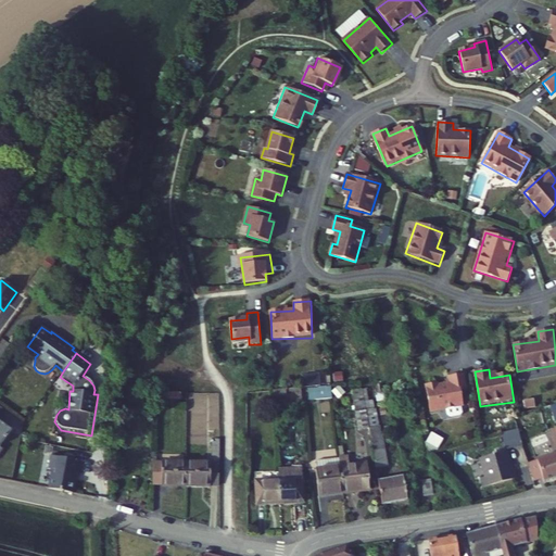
[(450,384),(438,387),(437,380),(425,382),(431,412),(463,405),(459,390),(467,389),(464,374),(449,378),(450,384)]
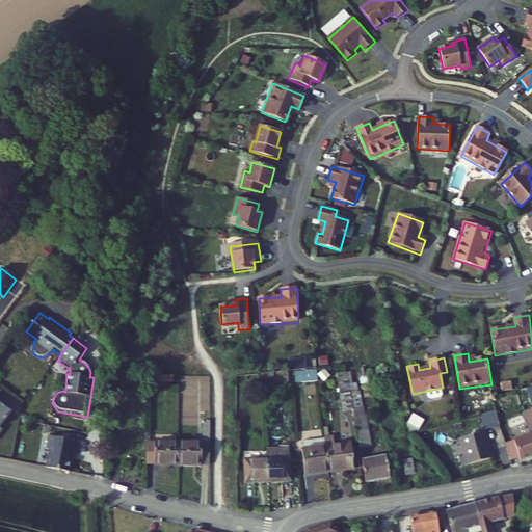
[(318,380),(317,367),(291,370),(292,382),(318,380)]
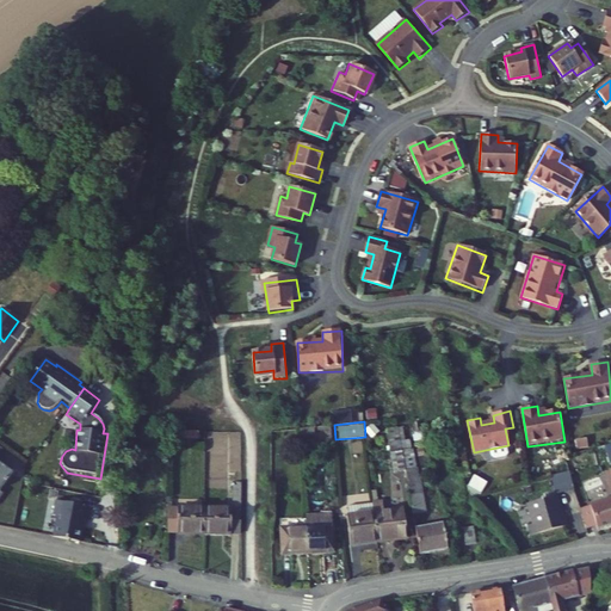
[(331,443),(329,425),(312,426),(297,429),(300,446),(331,443)]
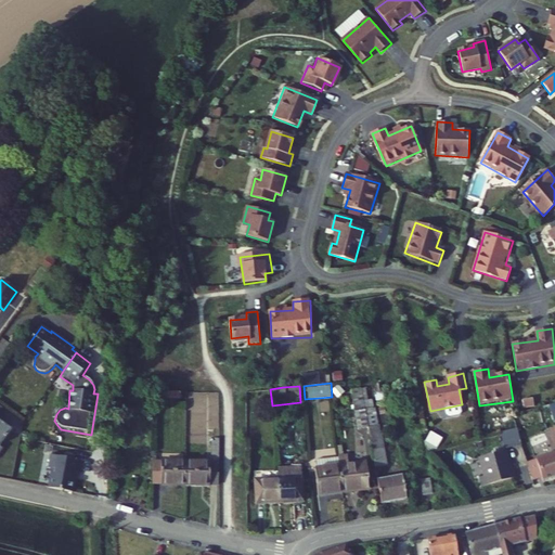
[(181,401),(181,392),(164,394),(164,401),(181,401)]
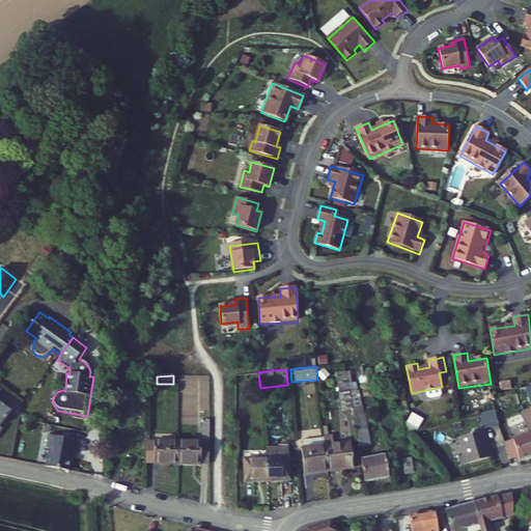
[(498,406),(515,403),(514,394),(497,395),(498,406)]
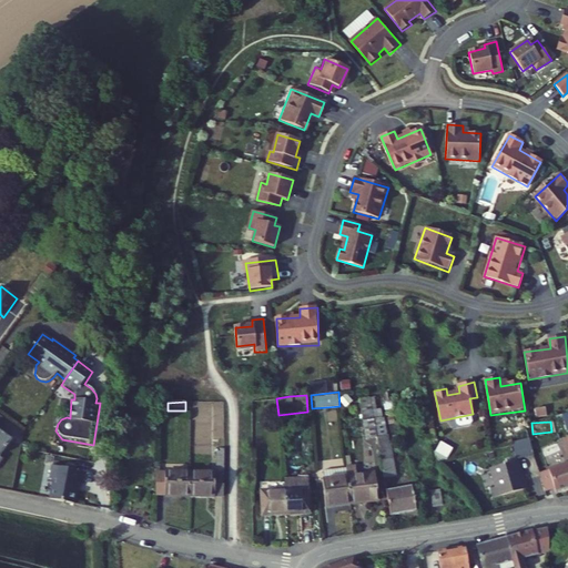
[(0,462),(1,460),(0,458),(0,457),(12,440),(0,430),(0,462)]
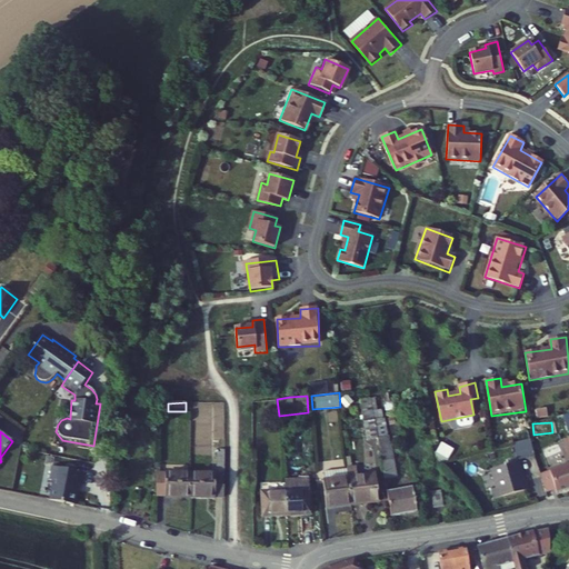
[(535,451),(531,438),(516,442),(519,456),(535,451)]
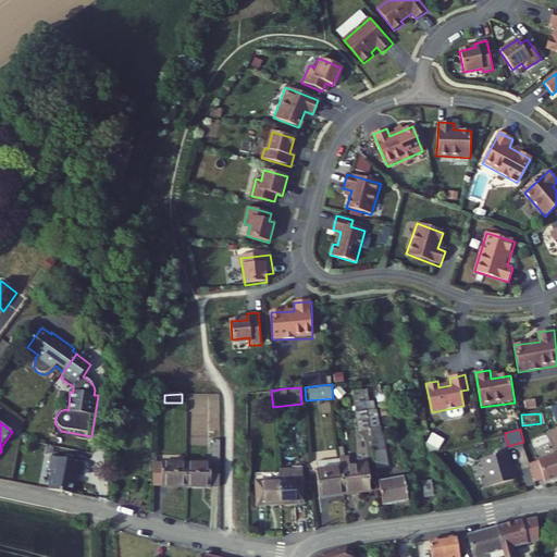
[(556,480),(556,429),(553,431),(556,450),(556,455),(530,462),(535,482),(543,480),(544,484),(556,480)]
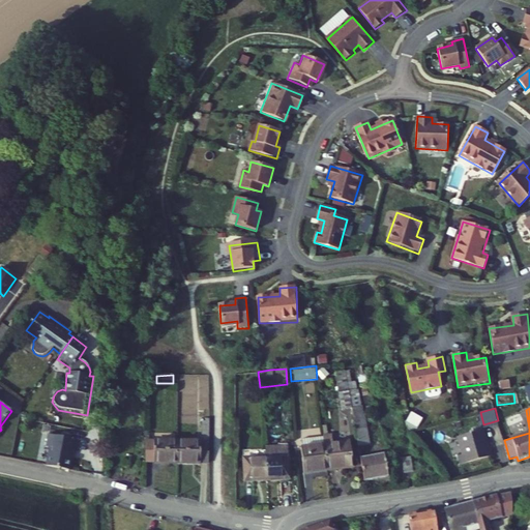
[(415,432),(421,418),(411,413),(405,427),(415,432)]
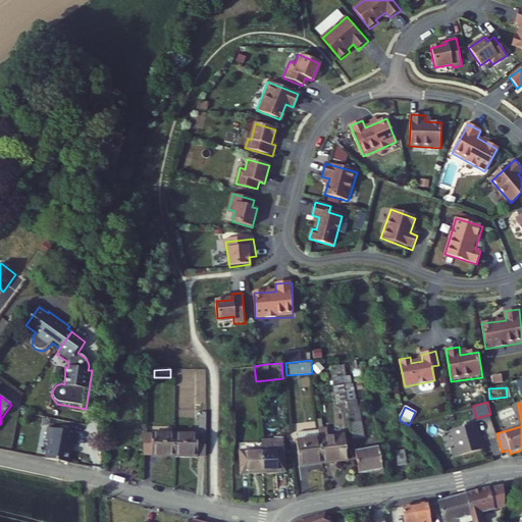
[(516,416),(514,407),(498,411),(500,420),(516,416)]
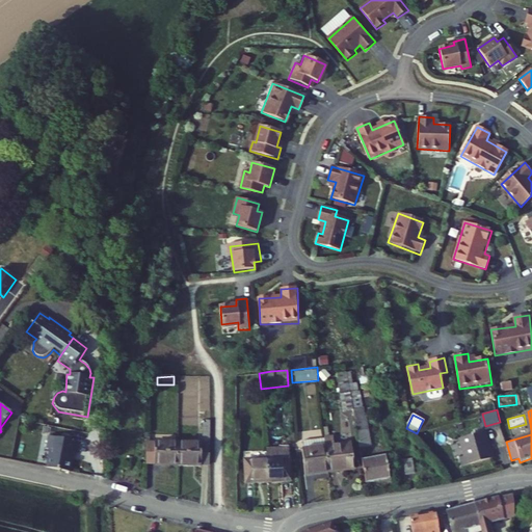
[(205,469),(206,424),(202,424),(202,443),(178,443),(178,468),(205,469)]
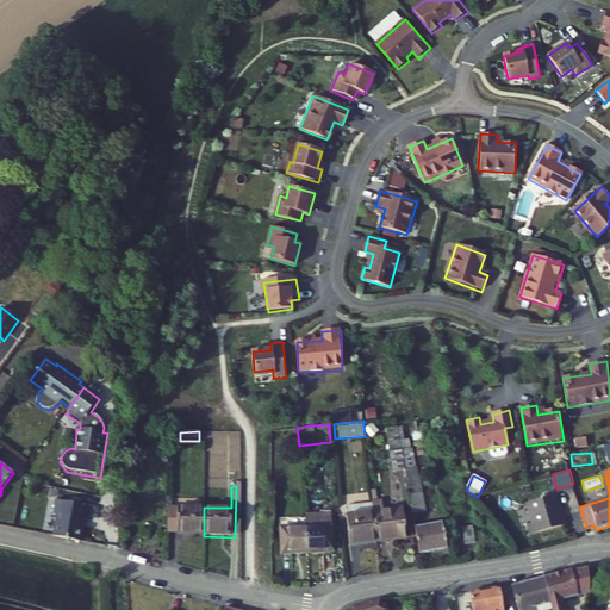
[(566,522),(559,490),(530,496),(534,515),(527,516),(530,530),(566,522)]
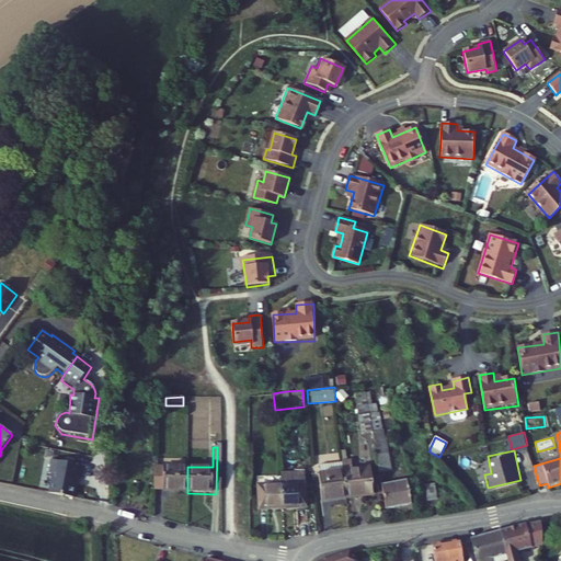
[(391,471),(388,454),(378,456),(381,472),(391,471)]
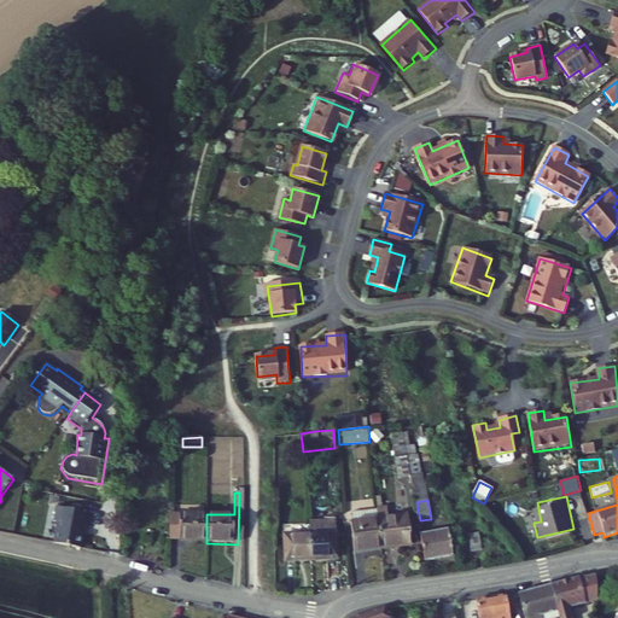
[(57,517),(53,541),(83,547),(89,513),(56,507),(54,516),(57,517)]
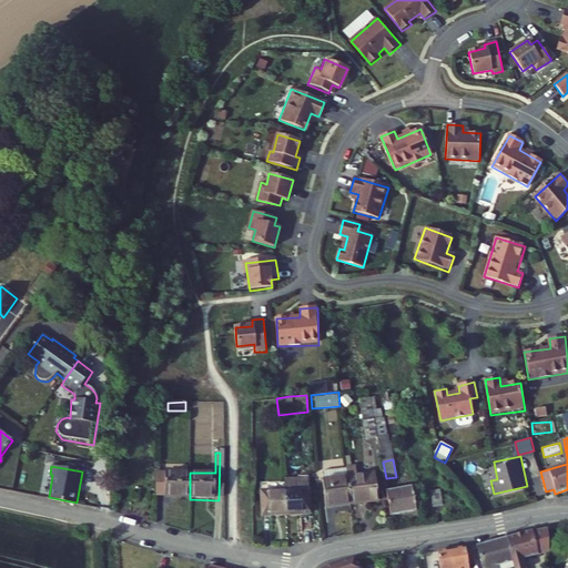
[(378,504),(374,474),(357,476),(356,466),(346,468),(347,477),(352,508),(378,504)]
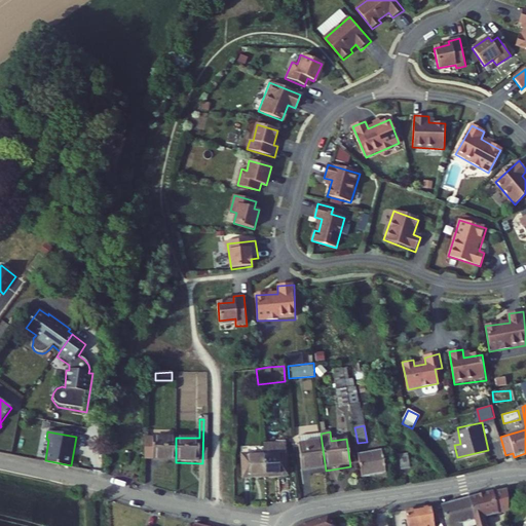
[(176,462),(176,438),(144,437),(144,461),(176,462)]
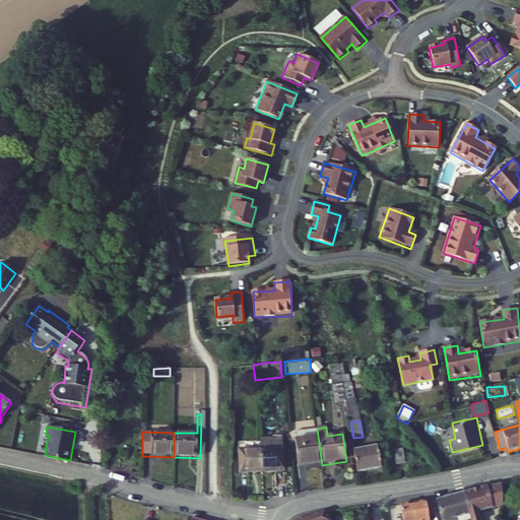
[(322,465),(318,437),(295,441),(298,468),(322,465)]
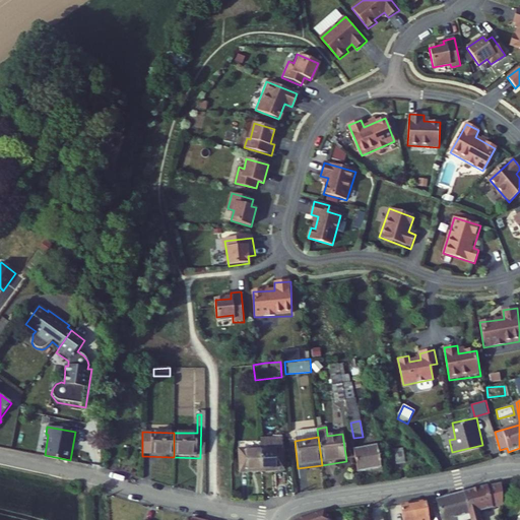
[(285,473),(283,439),(261,440),(261,449),(262,474),(285,473)]
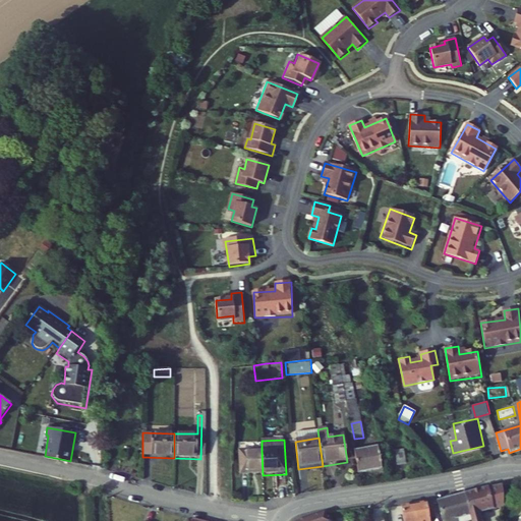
[(383,471),(378,446),(353,450),(358,475),(383,471)]
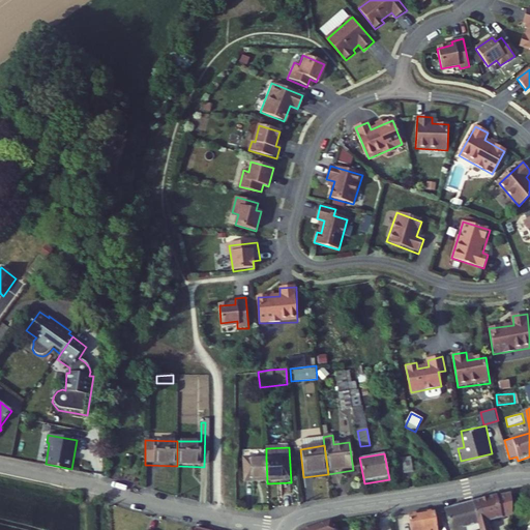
[(267,483),(266,458),(242,459),(243,486),(267,483)]
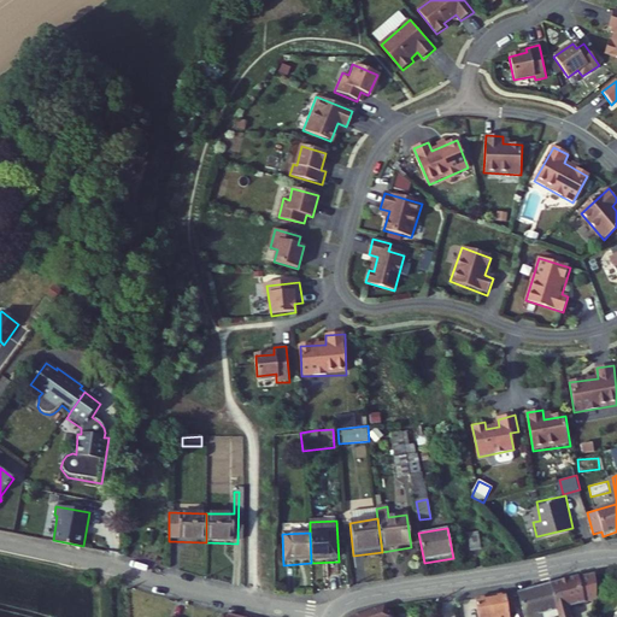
[(481,548),(477,533),(468,535),(471,550),(481,548)]
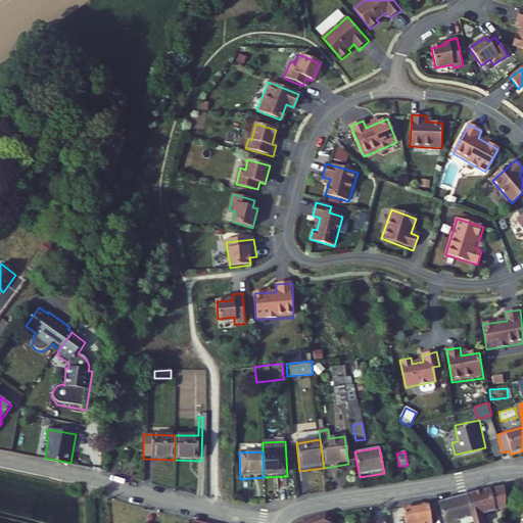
[(493,522),(491,510),(507,506),(510,505),(507,485),(475,490),(481,516),(482,522),(493,522)]
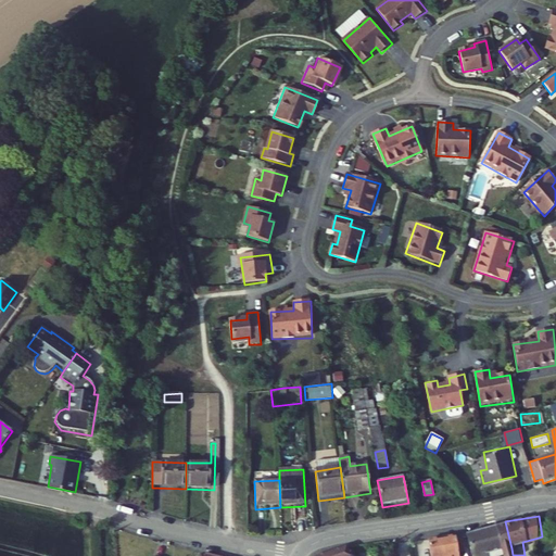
[(512,548),(505,521),(487,526),(477,528),(482,554),(512,548)]
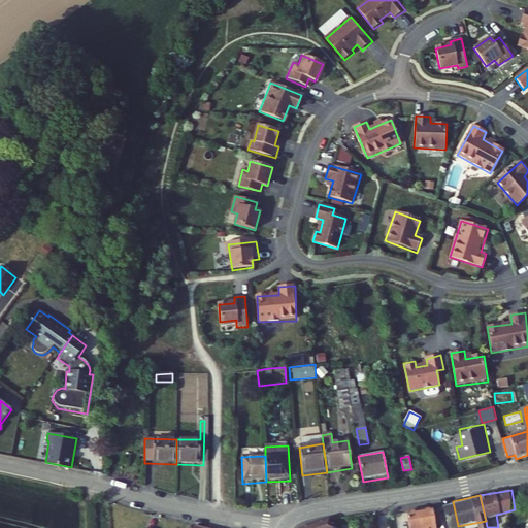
[(436,527),(442,527),(440,516),(449,514),(453,501),(425,507),(428,527),(436,527)]
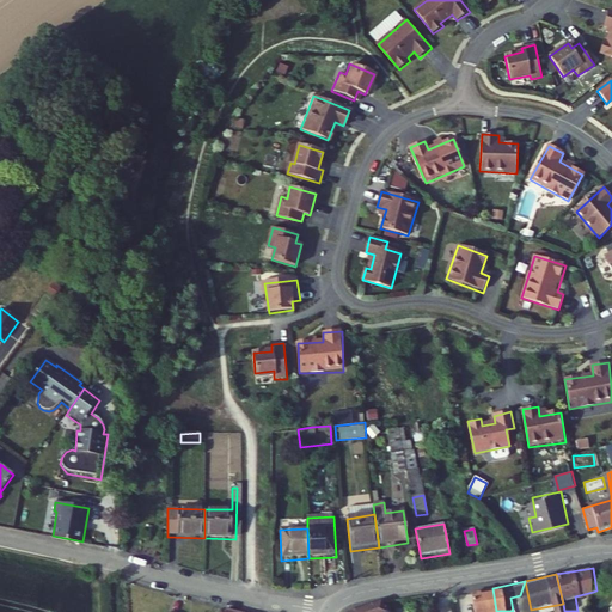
[(496,611),(493,588),(467,594),(470,611),(496,611)]
